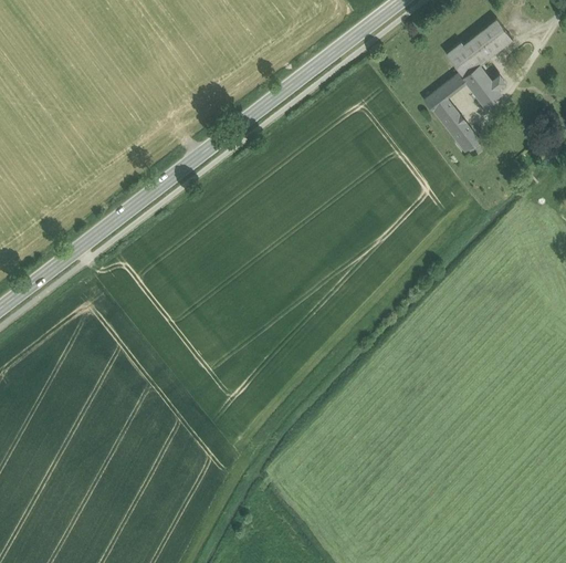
[(496,20),(471,40),(486,60),(513,40),(496,20)]
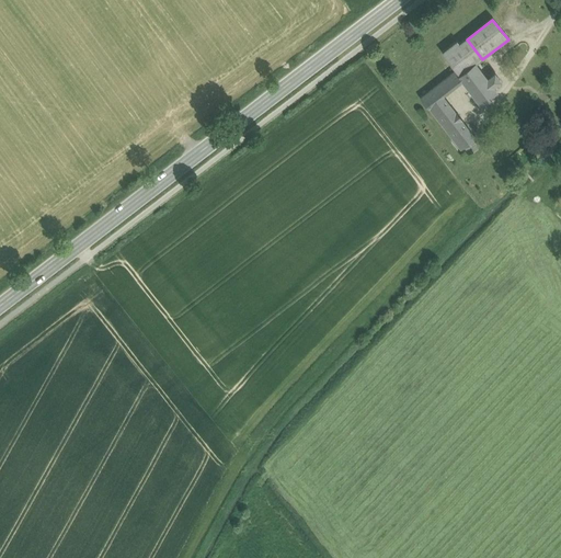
[(467,40),(459,45),(457,43),(442,55),(456,72),(460,77),(474,66),(476,66),(483,60),(482,59),(467,40)]
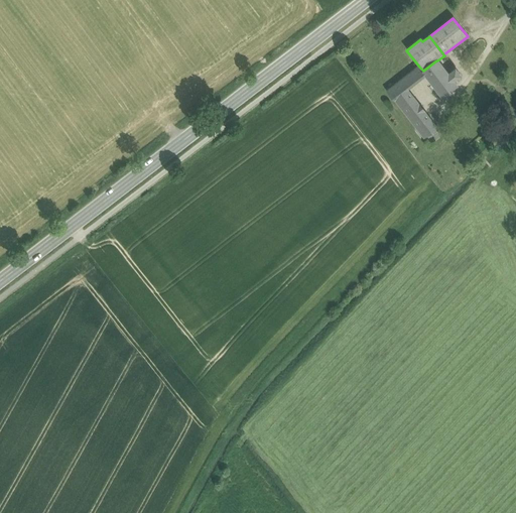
[(437,60),(436,60),(423,71),(426,75),(442,96),(457,86),(437,60)]
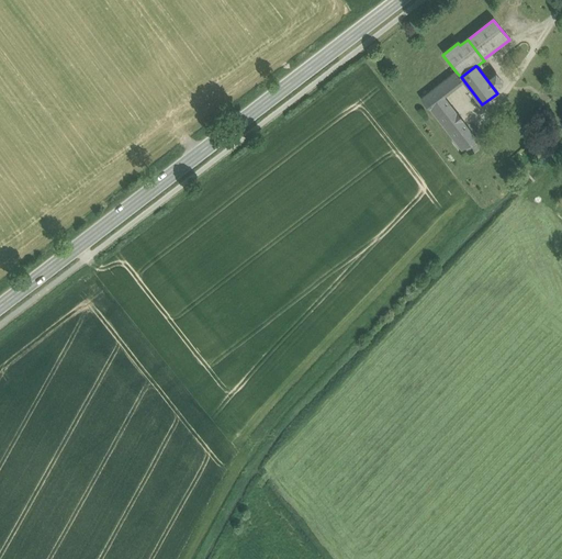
[(457,73),(451,77),(459,87),(464,81),(461,77),(457,73)]
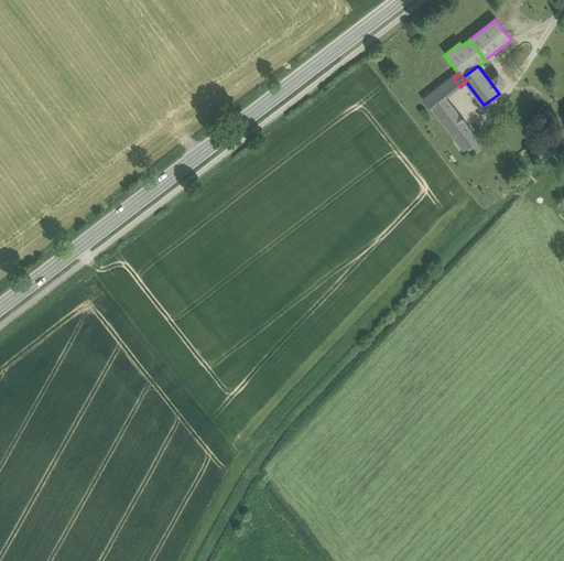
[(453,77),(437,89),(445,99),(461,87),(453,77)]
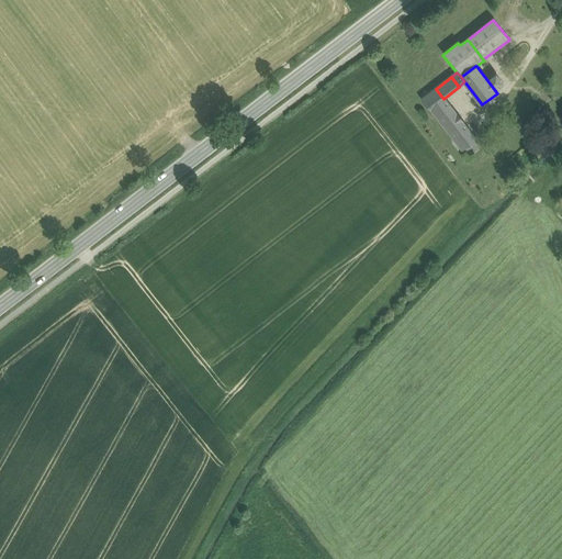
[(444,99),(436,89),(423,100),(429,109),(444,99)]
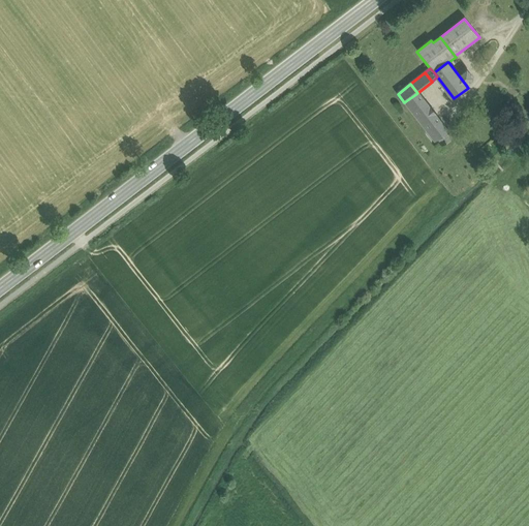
[(417,93),(404,102),(405,103),(405,104),(406,103),(412,112),(425,102),(417,93)]
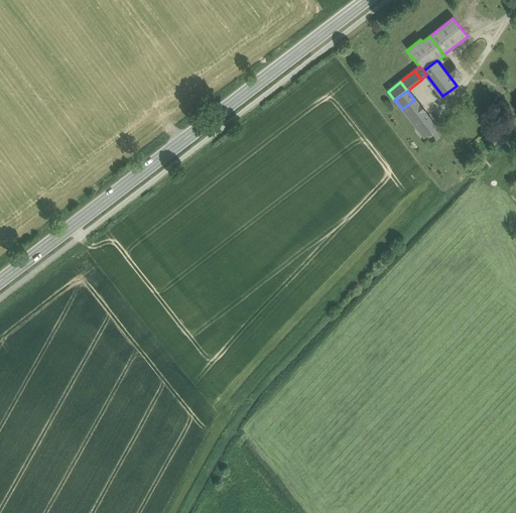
[(436,128),(414,100),(402,109),(424,138),(436,128)]
